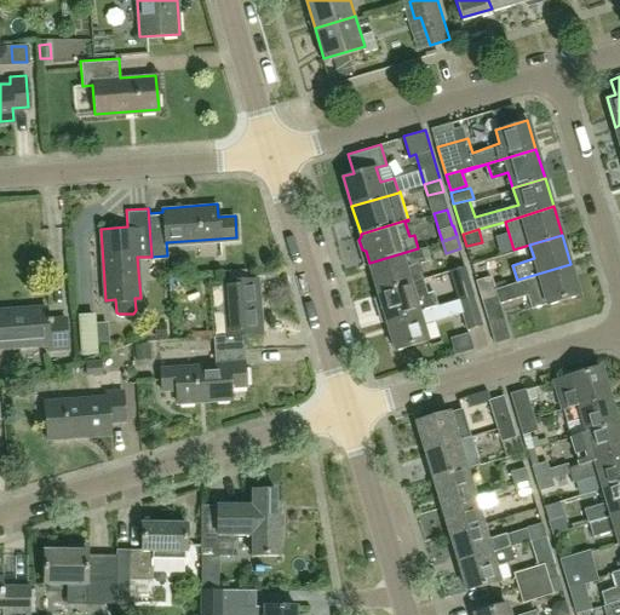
[(420,247),(418,248),(406,252),(369,263),(378,291),(411,281),(424,277),(419,262),(424,260),(420,247)]
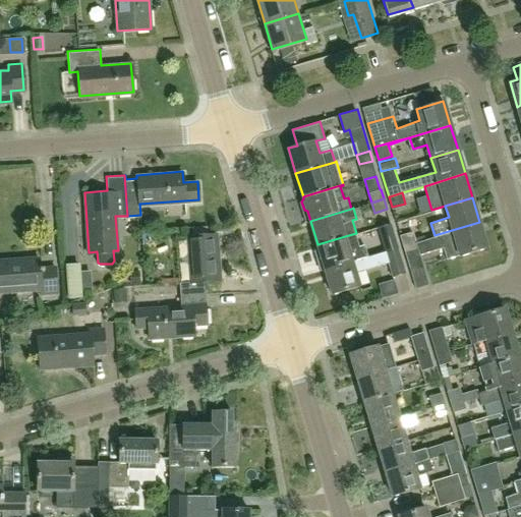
[(372,222),(356,226),(360,241),(377,237),(372,222)]
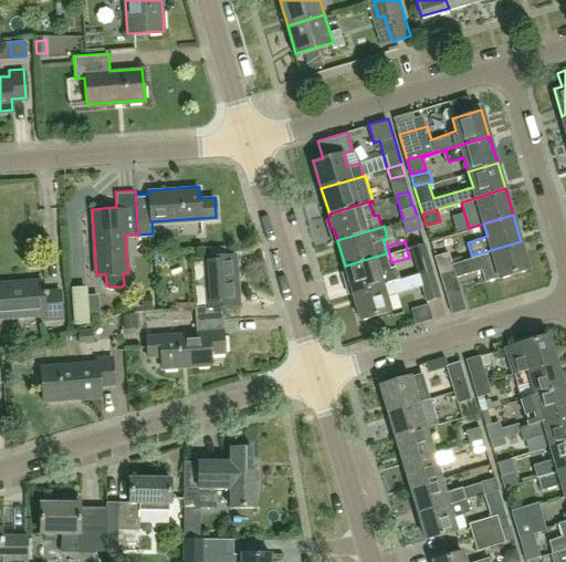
[(472,256),(451,262),(439,266),(448,294),(462,290),(459,277),(458,274),(468,271),(481,267),(484,280),(500,276),(499,277),(528,268),(521,241),(472,256)]
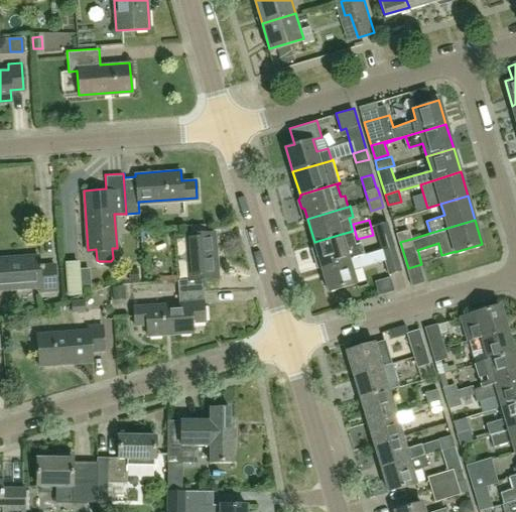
[(411,239),(409,229),(397,232),(400,242),(411,239)]
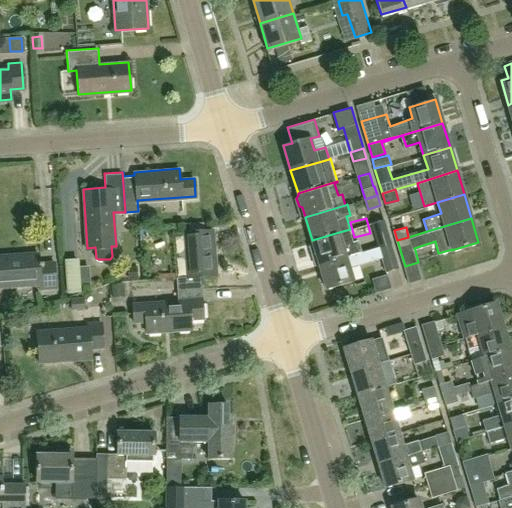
[(177,288),(200,286),(200,274),(215,273),(212,228),(184,231),(187,275),(176,275),(177,288)]
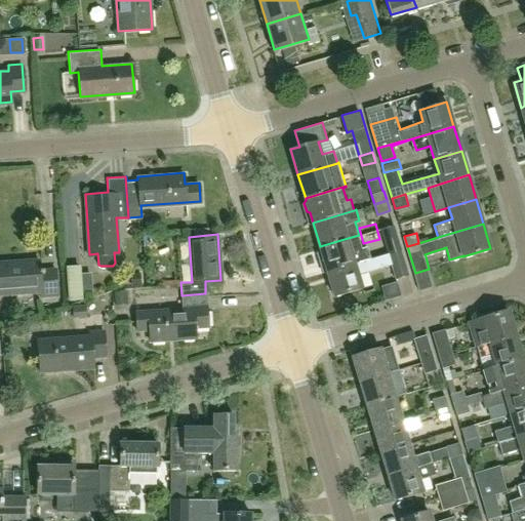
[(389,252),(401,249),(397,235),(385,239),(389,252)]
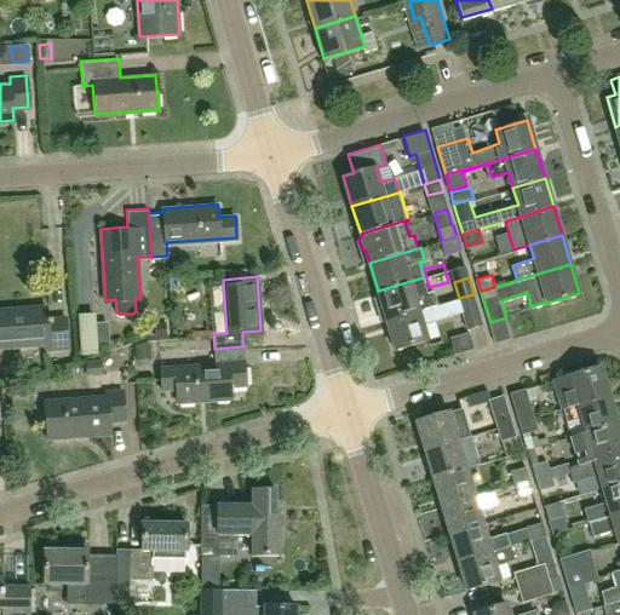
[(378,291),(379,293),(375,297),(378,306),(383,308),(386,320),(438,305),(434,288),(414,294),(411,281),(378,291)]
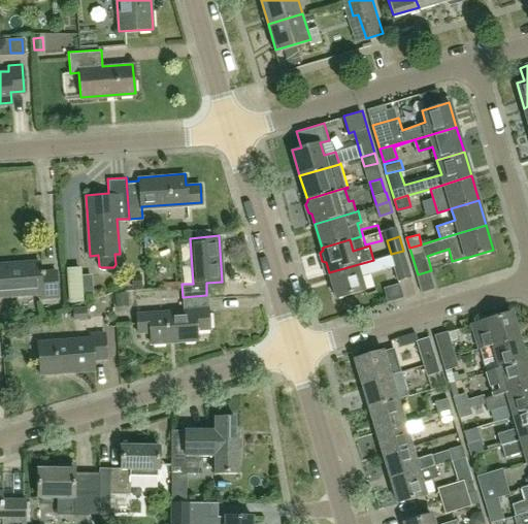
[(403,251),(391,254),(391,255),(394,264),(394,266),(398,279),(411,275),(403,251)]
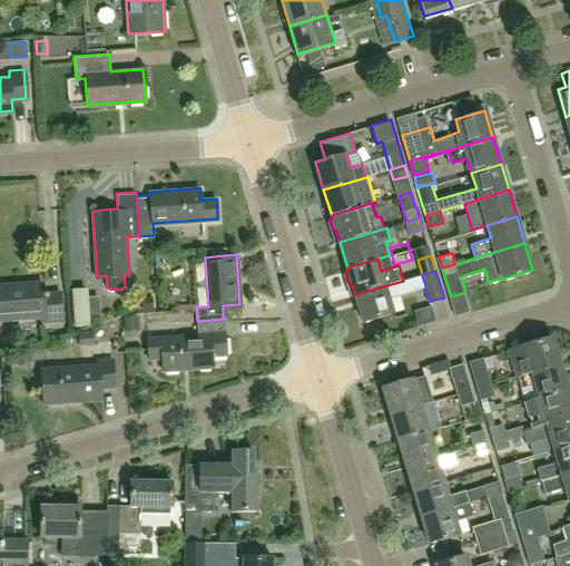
[(403,281),(355,294),(364,321),(393,312),(389,299),(387,296),(425,285),(422,275),(403,281)]
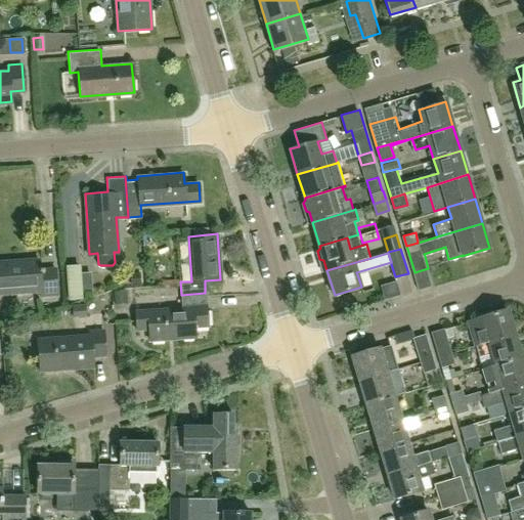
[(0,292),(40,290),(40,294),(58,293),(56,266),(40,267),(40,258),(0,259),(0,292)]
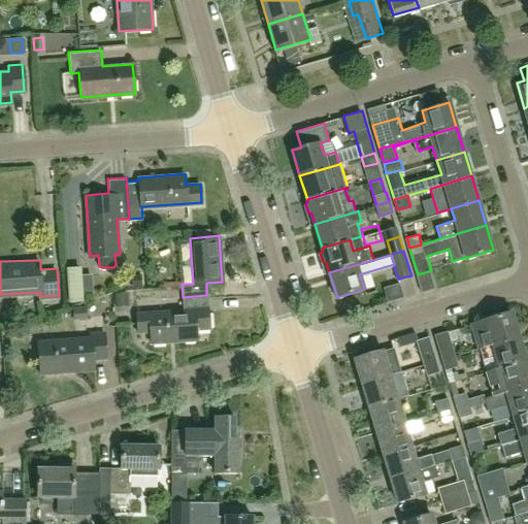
[(66,266),(68,301),(84,300),(83,293),(94,292),(93,271),(81,272),(80,265),(66,266)]
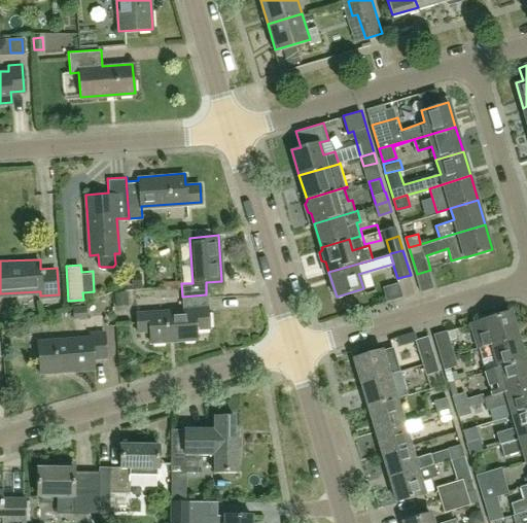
[(141,272),(131,272),(132,286),(142,285),(141,272)]
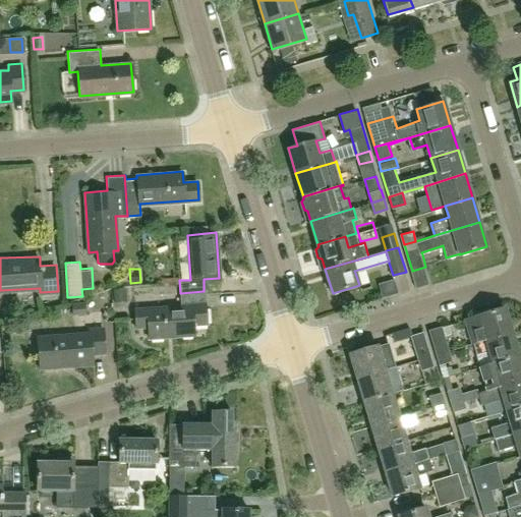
[(126,286),(114,287),(115,301),(127,300),(126,286)]
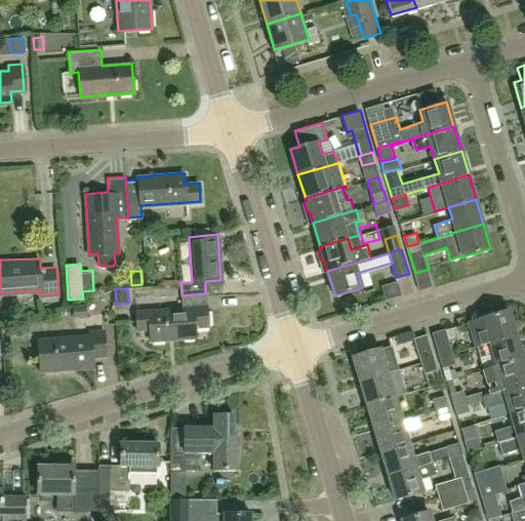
[(182,307),(148,310),(133,310),(135,331),(150,330),(151,339),(195,336),(195,328),(210,327),(206,306),(205,293),(182,295),(182,307)]
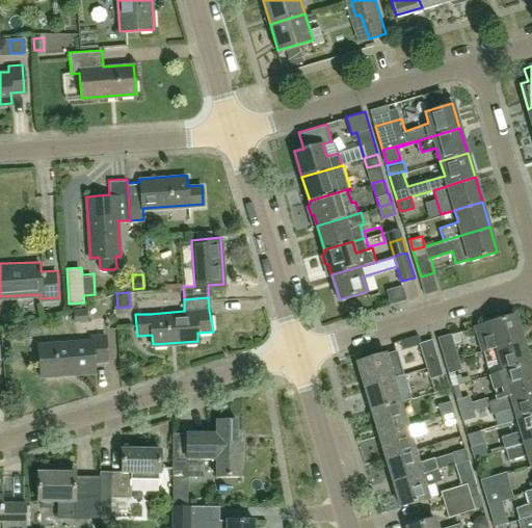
[(87,308),(72,310),(74,321),(88,320),(87,308)]
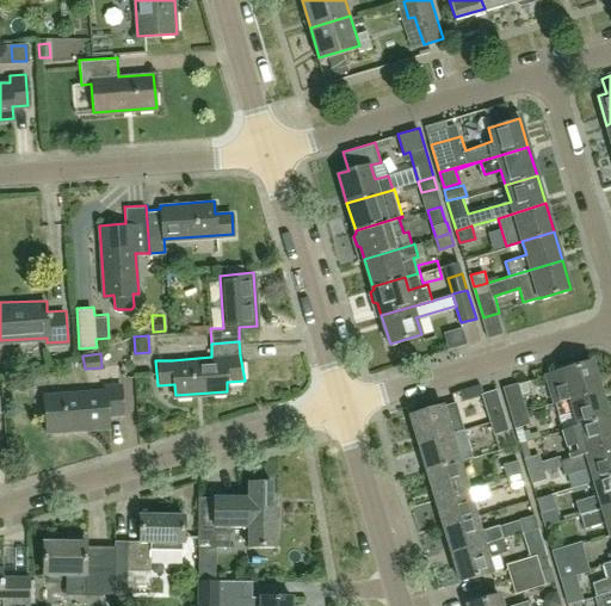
[(555,401),(600,388),(592,359),(547,373),(555,401)]
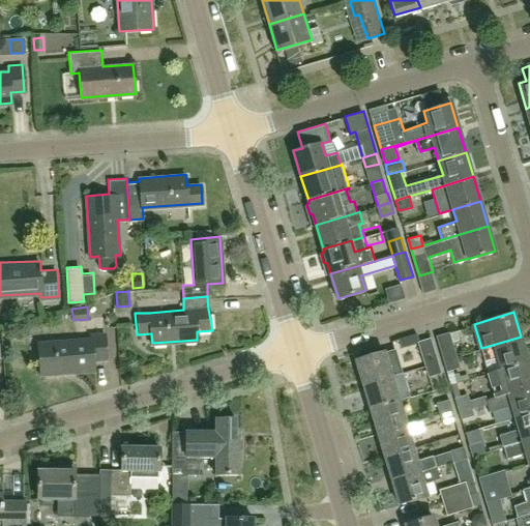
[(457,329),(449,331),(437,335),(444,359),(457,355),(452,340),(460,338),(457,329)]
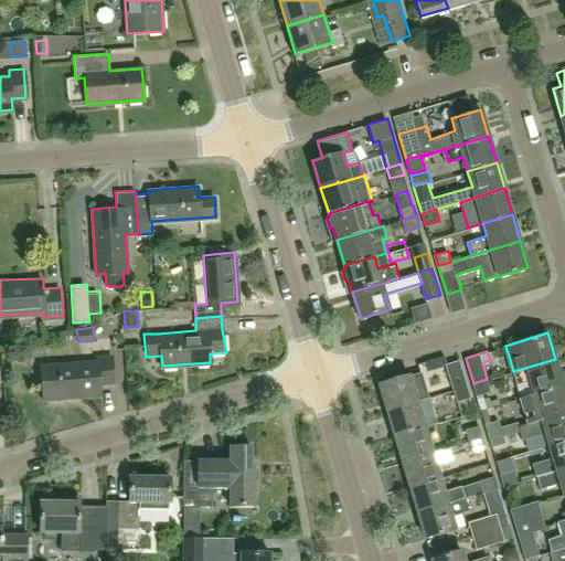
[(98,361),(42,364),(43,399),(102,395),(100,384),(115,383),(113,355),(98,355),(98,361)]
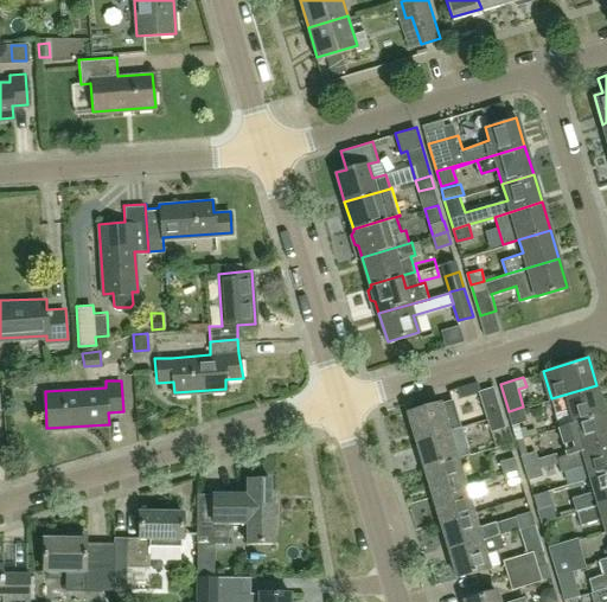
[(502,414),(499,402),(493,384),(479,389),(485,407),(489,417),(502,414)]
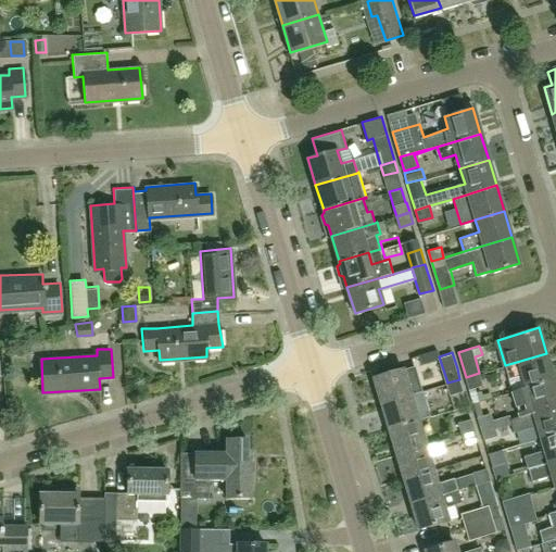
[(546,353),(505,365),(508,377),(521,373),(522,377),(526,386),(554,378),(546,353)]
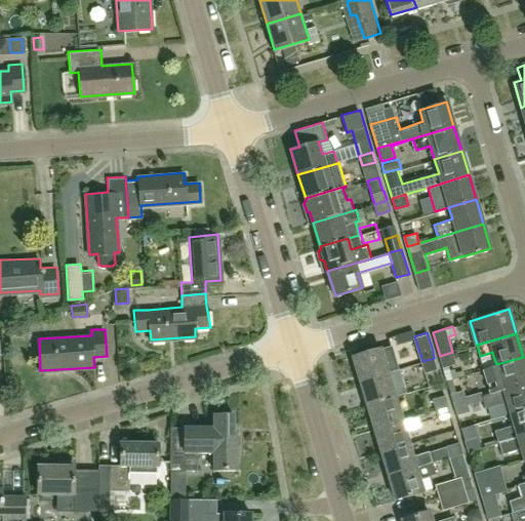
[(392,344),(379,347),(353,355),(360,378),(387,371),(399,368),(392,344)]
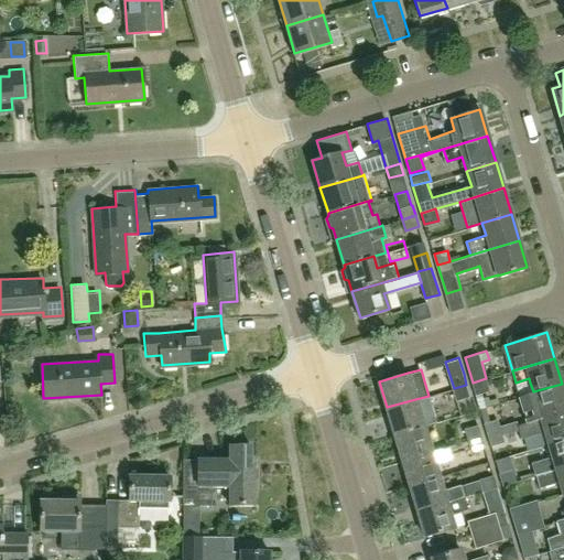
[(486,378),(473,383),(476,394),(489,389),(486,378)]
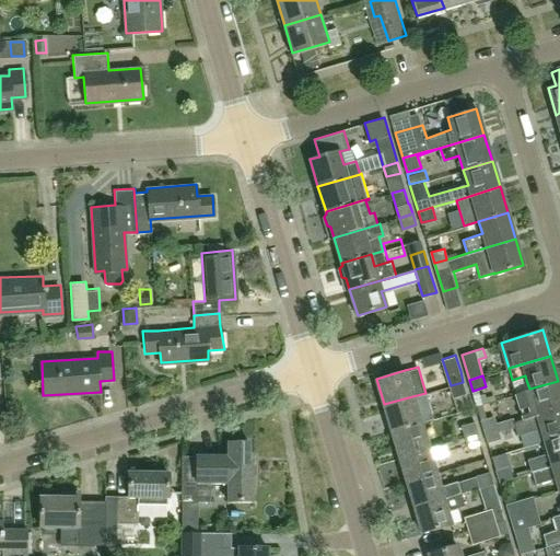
[(559,389),(558,381),(529,389),(515,393),(518,402),(521,409),(523,419),(559,407),(559,389)]
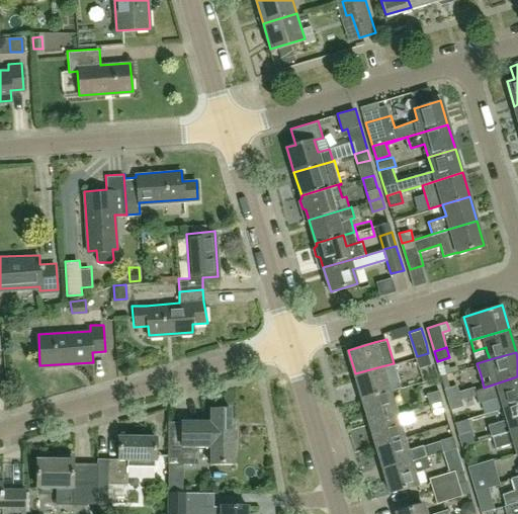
[(428,353),(417,356),(420,366),(425,379),(436,376),(431,363),(428,353)]
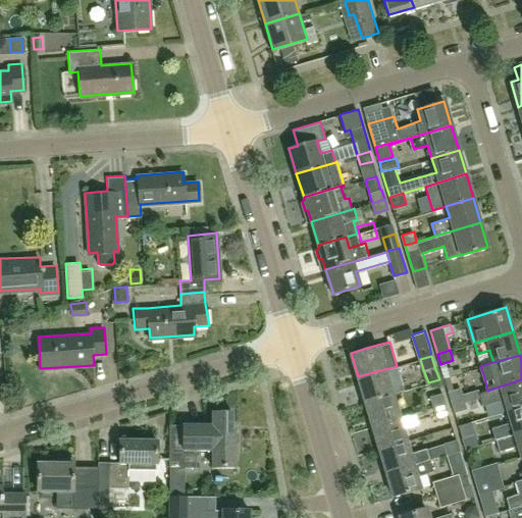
[(384,369),(358,376),(365,401),(392,393),(384,369)]
